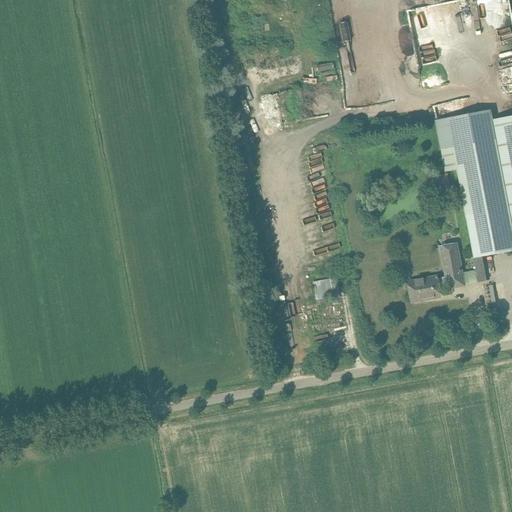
[(450,35),(455,34),(451,19),(457,17),(454,5),(438,9),(442,23),(446,22),(450,35)]
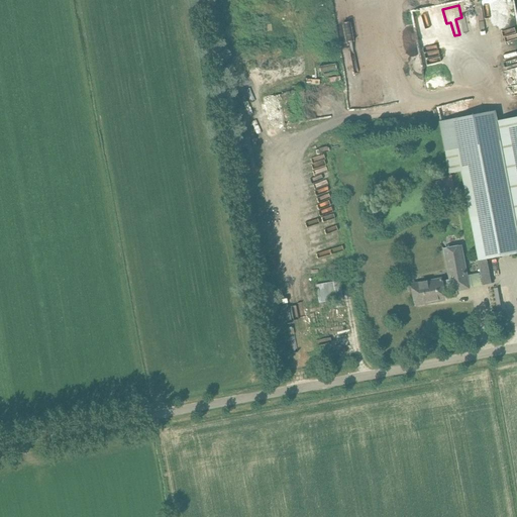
[(516,228),(499,132),(486,134),(488,143),(457,149),(483,285),(492,284),(487,259),(516,252),(516,228)]
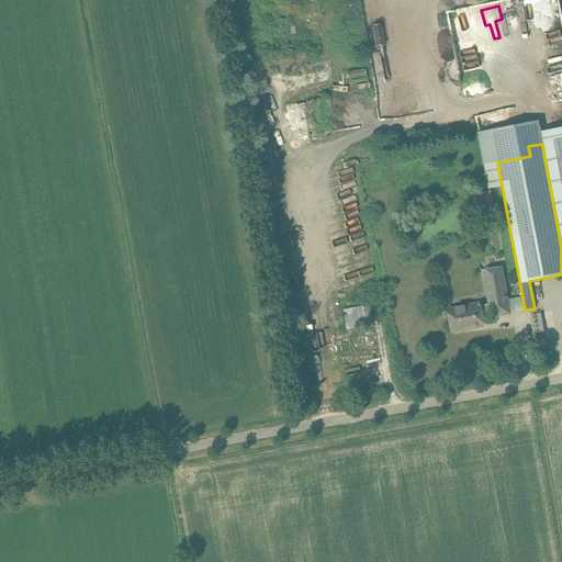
[(491,190),(476,192),(479,204),(480,215),(494,213),(493,202),(491,190)]
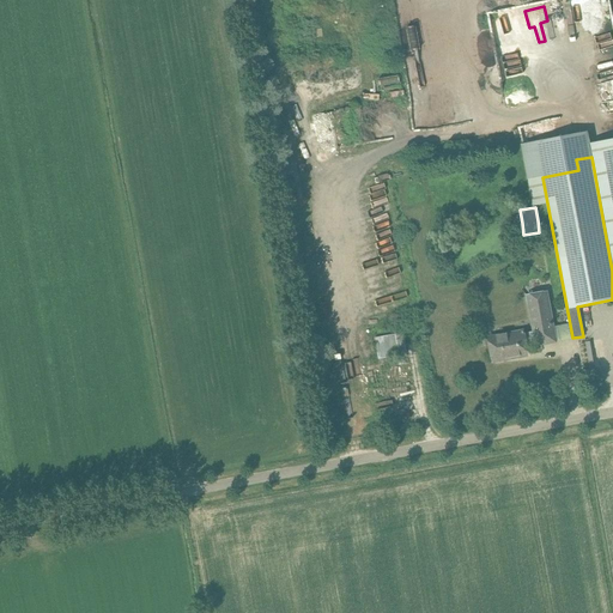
[(377,248),(378,260),(396,259),(395,238),(386,240),(386,247),(377,248)]
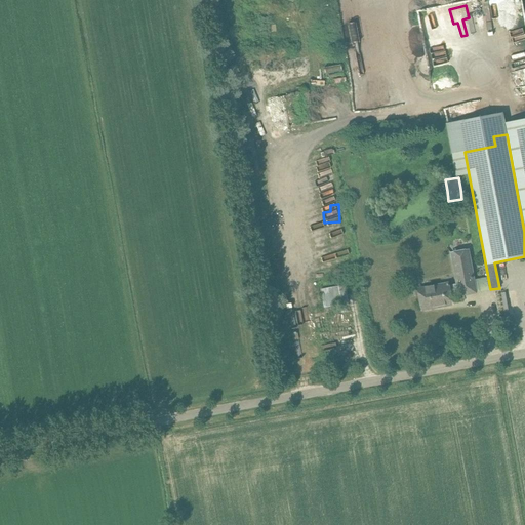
[(476,292),(474,282),(469,250),(452,253),(457,283),(449,285),(448,283),(418,289),(422,310),(434,308),(433,305),(452,301),(450,293),(459,292),(459,295),(476,292)]
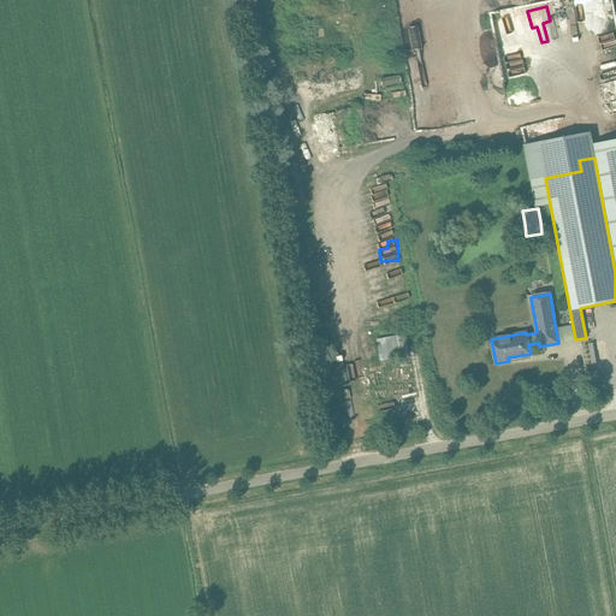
[(408,354),(403,335),(374,342),(379,361),(408,354)]
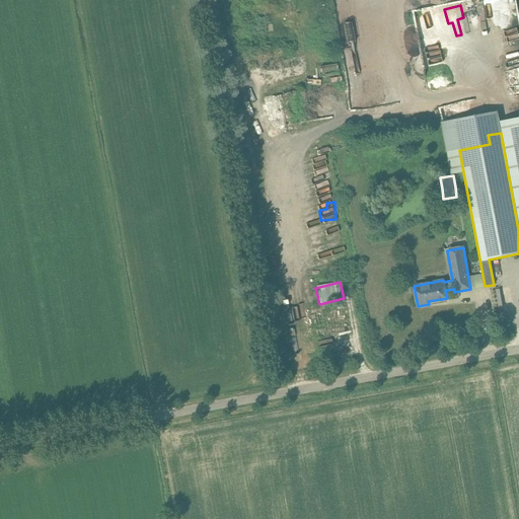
[(494,309),(502,308),(502,289),(494,289),(494,309)]
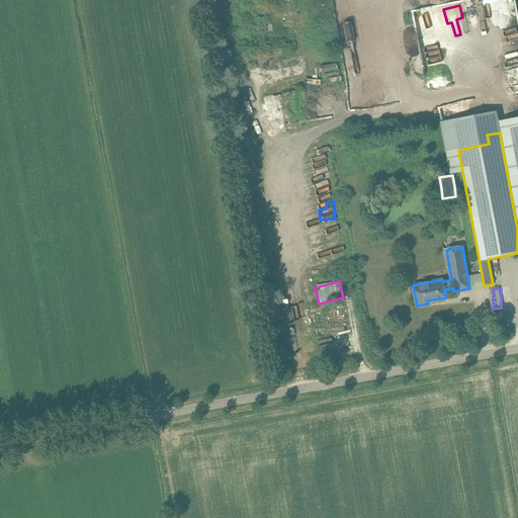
[(330,331),(333,344),(348,341),(345,328),(330,331)]
